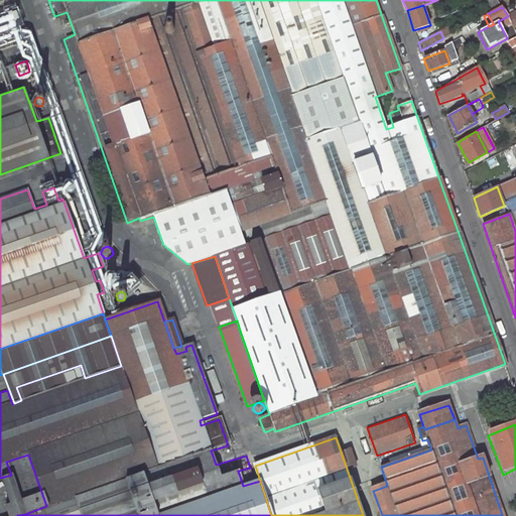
[(431,449),(427,439),(422,440),(419,441),(423,453),(431,449)]
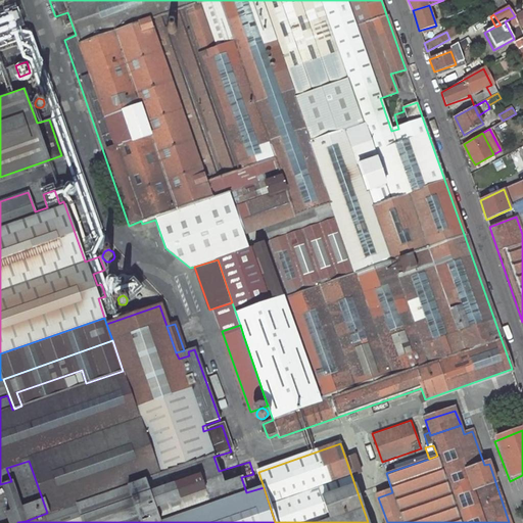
[(11,481),(26,521),(47,513),(29,461),(6,468),(11,481)]
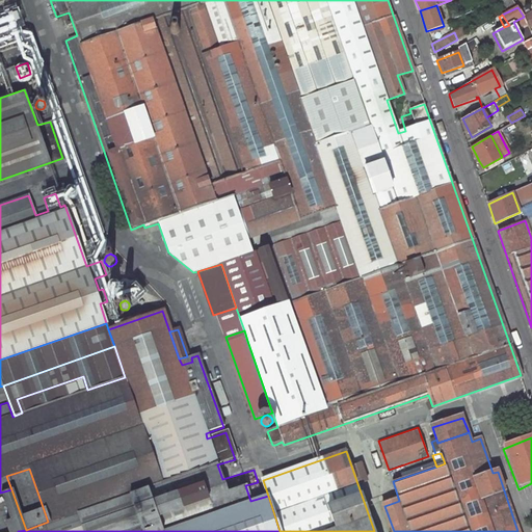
[(249,494),(251,496),(255,497),(256,497),(258,496),(260,494),(261,490),(260,488),(259,486),(257,485),(256,484),(253,484),(250,485),(249,487),(248,491),(249,494)]
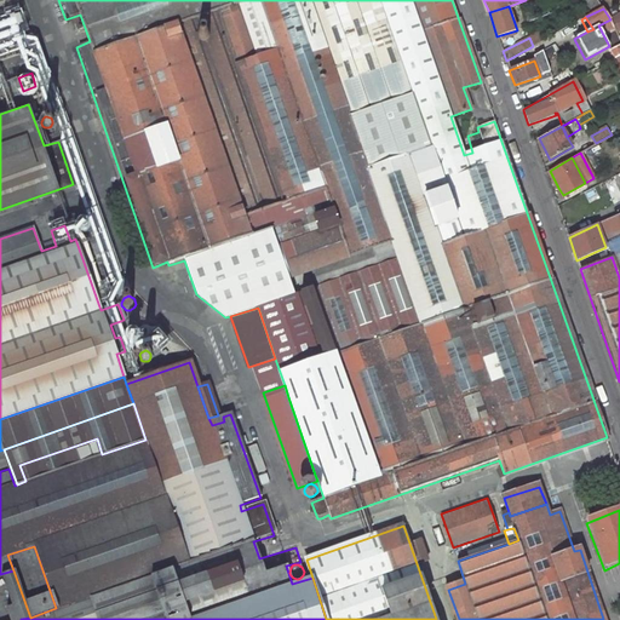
[(21,619),(30,618),(13,570),(0,574),(12,607),(6,608),(10,616),(15,619),(21,619)]
